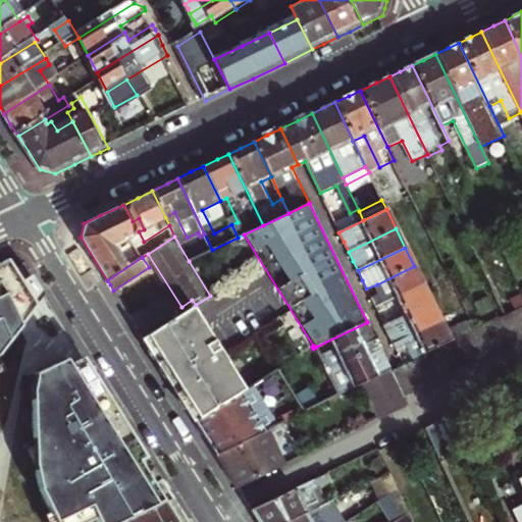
[(0,264),(0,374),(6,366),(37,295),(28,274),(17,279),(8,260),(0,264)]
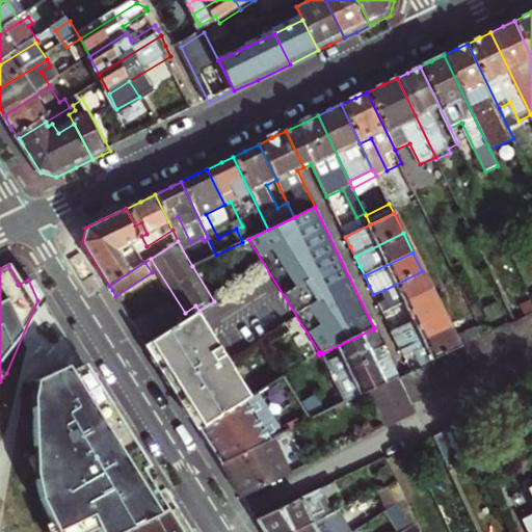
[(382,314),(430,290),(422,271),(384,290),(388,297),(391,303),(380,309),(382,314)]
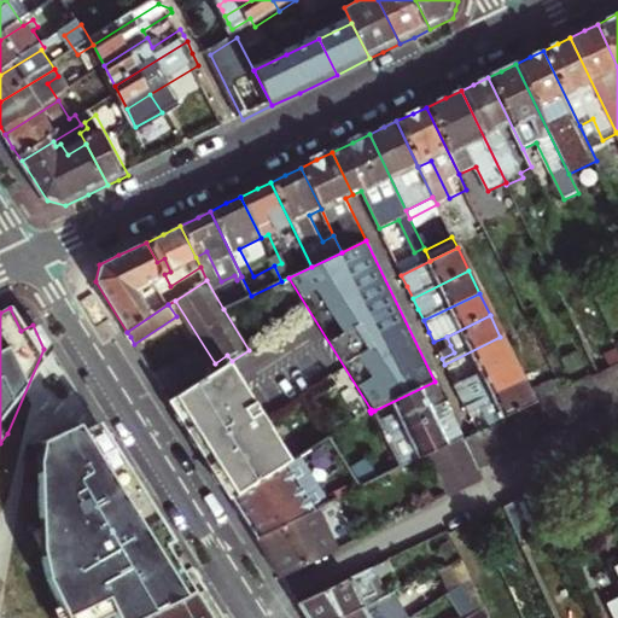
[(511,360),(500,337),(444,365),(449,374),(455,386),(511,360)]
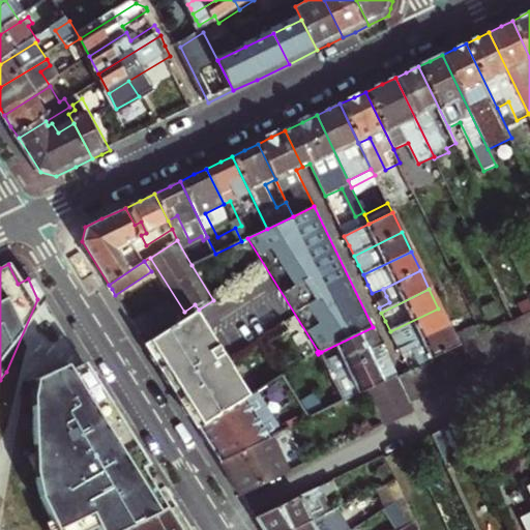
[(512,320),(529,312),(529,297),(507,308),(509,314),(512,320)]
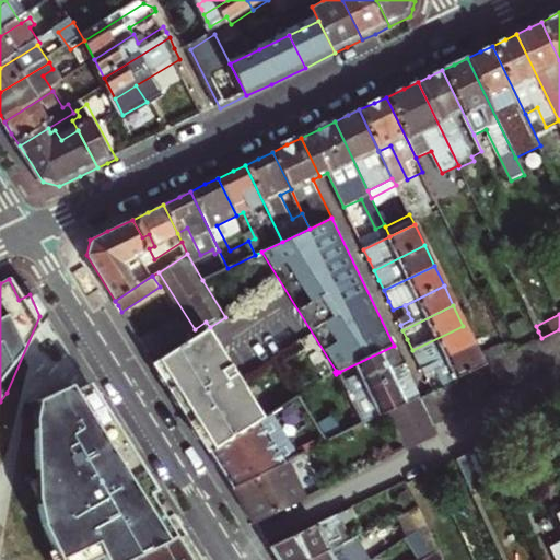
[(139,339),(147,350),(177,331),(170,319),(139,339)]
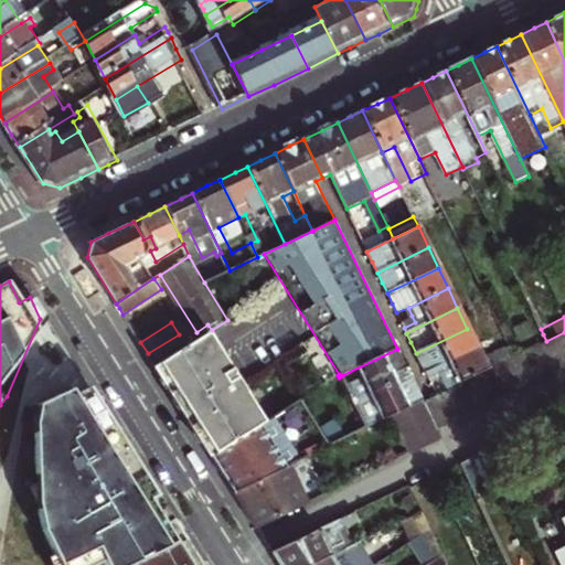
[(477,349),(467,329),(416,353),(420,363),(426,373),(477,349)]
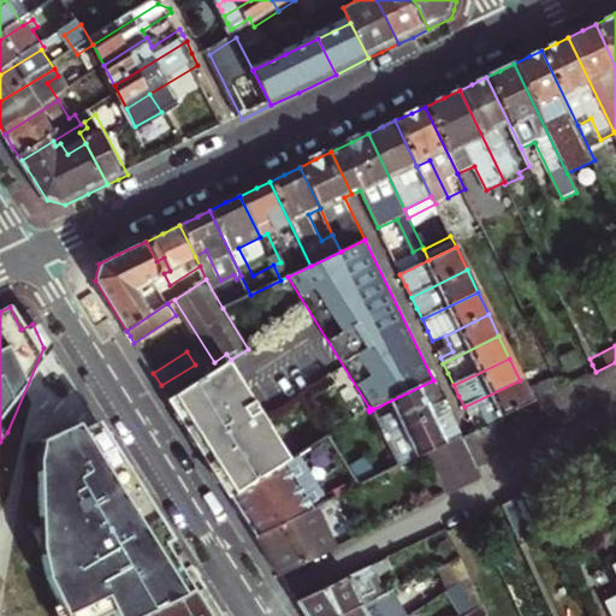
[(193,436),(231,497),(291,461),(229,362),(203,378),(170,400),(193,436)]
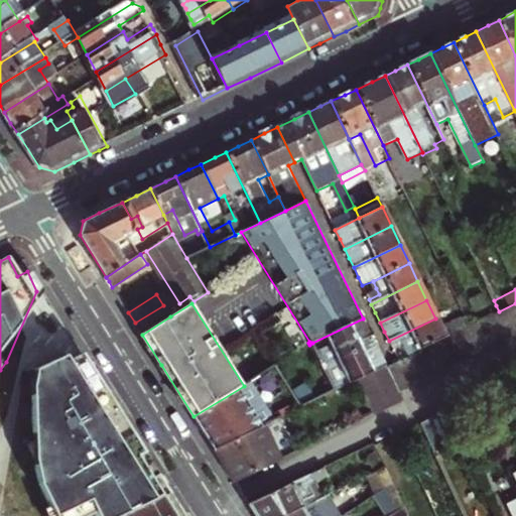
[(142,335),(170,316),(163,305),(135,323),(142,335)]
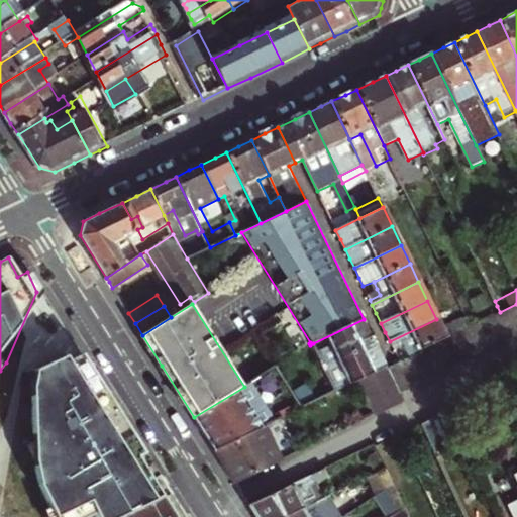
[(471,327),(500,312),(497,306),(468,320),(471,327)]
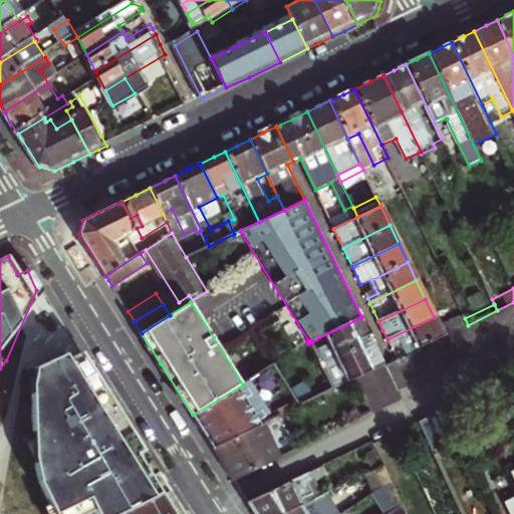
[(513,304),(503,309),(513,331),(513,304)]
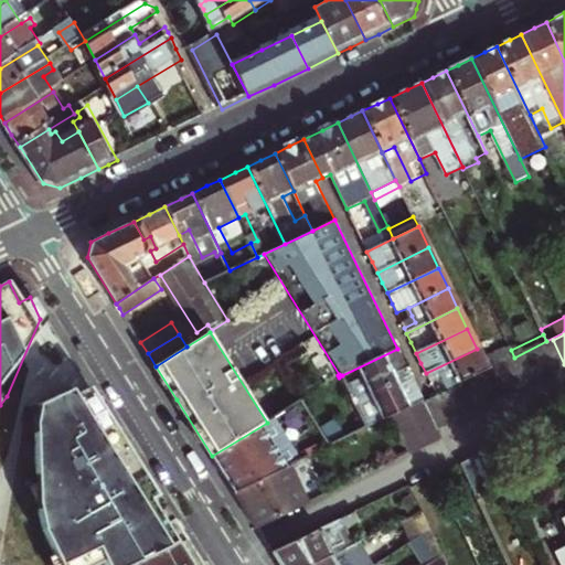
[(564,368),(564,364),(553,340),(541,347),(553,373),(564,368)]
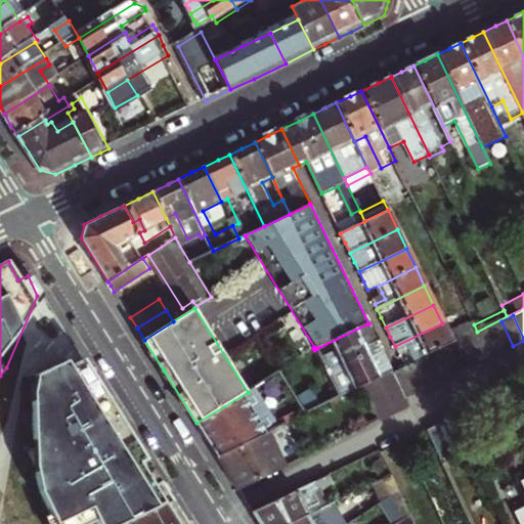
[(513,346),(501,321),(489,328),(501,352),(513,346)]
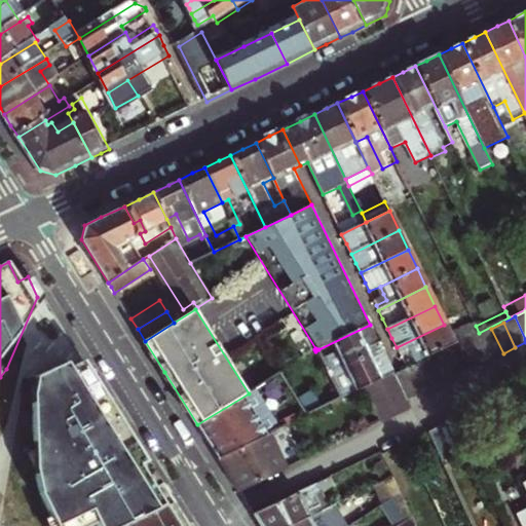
[(376,337),(370,325),(318,349),(331,374),(382,348),(376,337)]
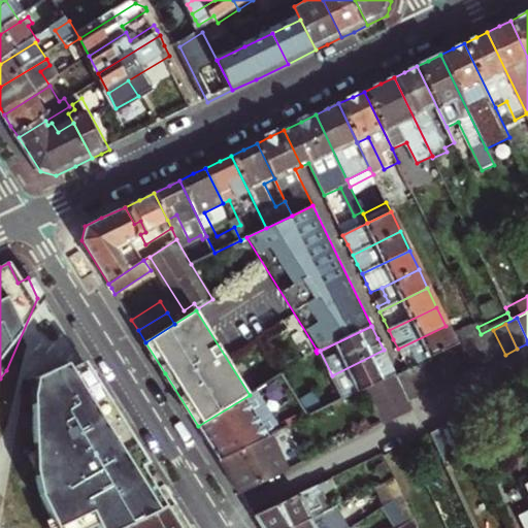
[(456,347),(446,326),(398,349),(401,355),(406,352),(408,354),(413,352),(415,358),(418,364),(456,347)]
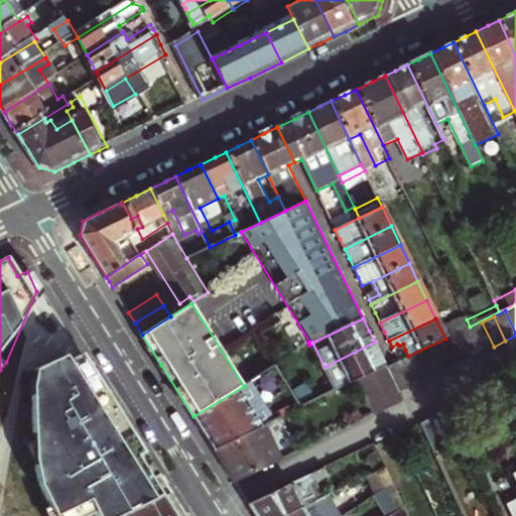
[(494,347),(482,323),(470,328),(482,353),(494,347)]
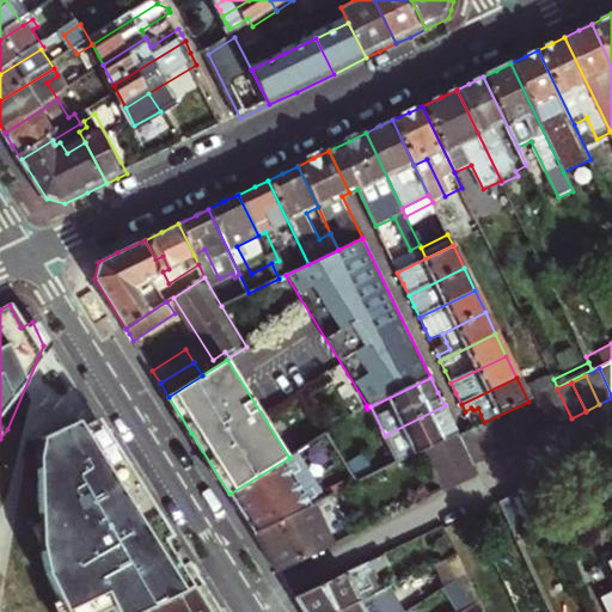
[(571,418),(557,389),(544,396),(557,424),(571,418)]
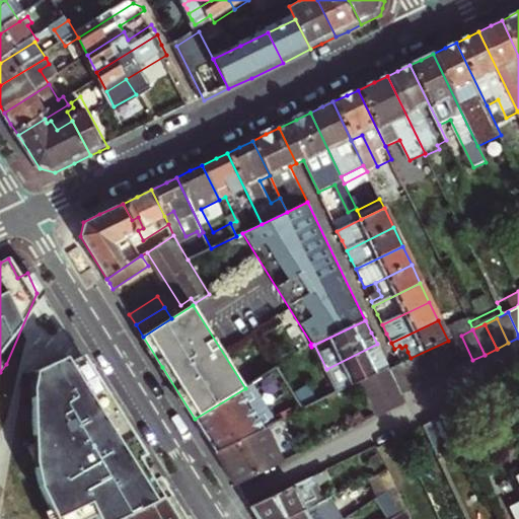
[(472,360),(461,336),(449,342),(460,366),(472,360)]
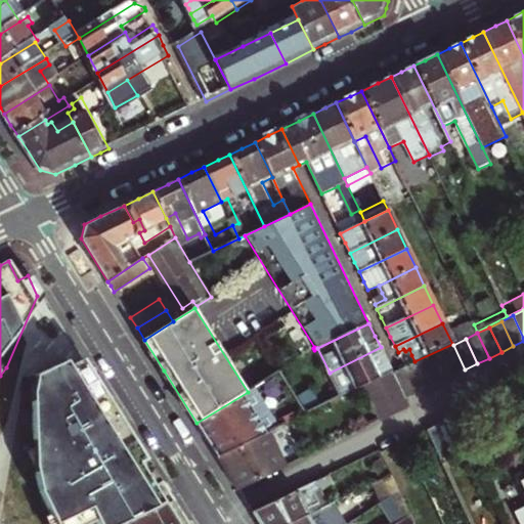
[(453,345),(442,350),(453,375),(465,369),(453,345)]
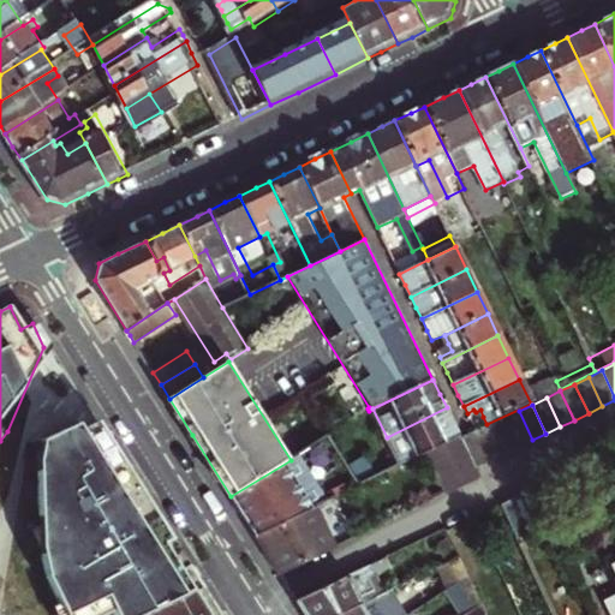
[(401,466),(425,454),(461,437),(454,424),(447,407),(387,437),(401,466)]
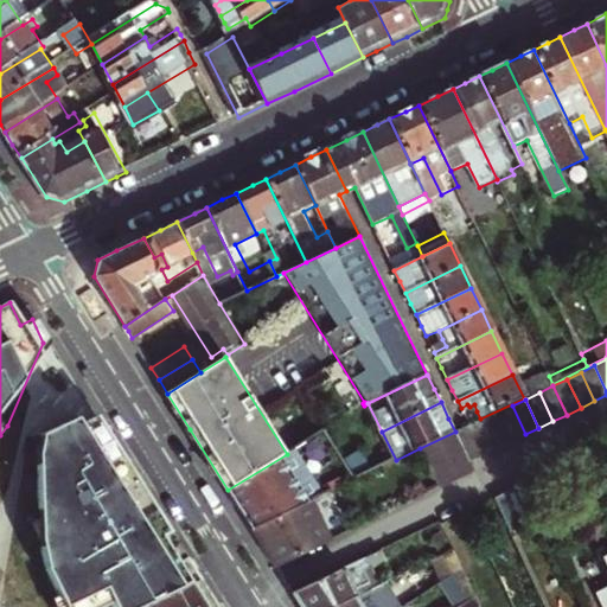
[(216,606),(102,423),(97,417),(78,420),(70,406),(32,429),(31,460),(32,503),(36,541),(40,563),(53,589),(43,594),(49,606),(81,606),(107,594),(112,606),(216,606)]
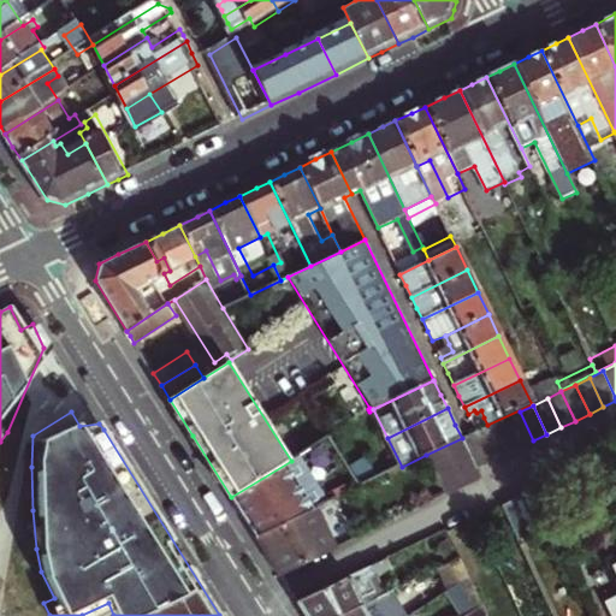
[(533,440),(520,412),(505,419),(520,448),(533,440)]
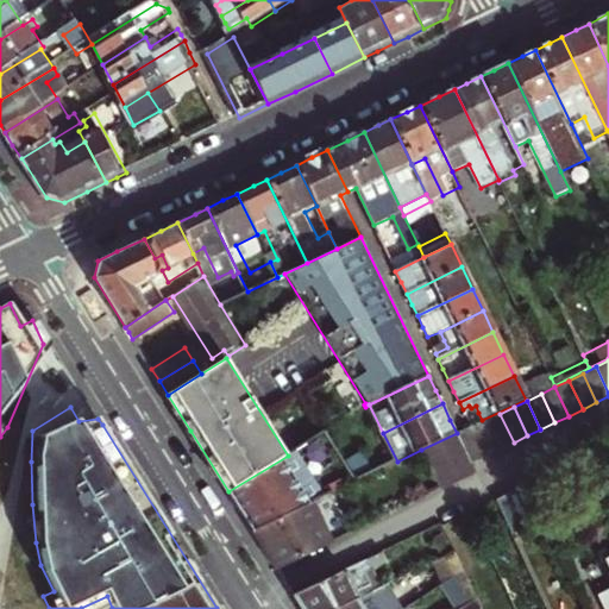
[(514,443),(500,414),(485,421),(498,450),(514,443)]
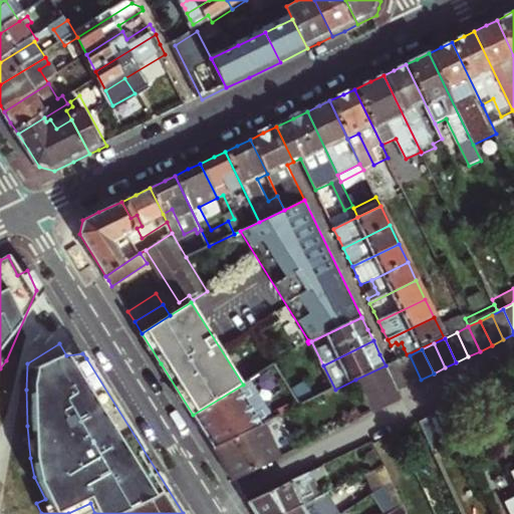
[(421,379),(410,355),(399,360),(410,384),(421,379)]
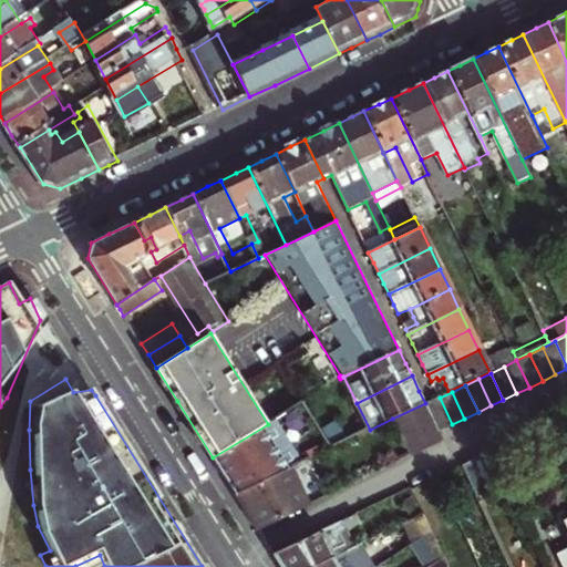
[(440,398),(425,404),(439,431),(452,424),(440,398)]
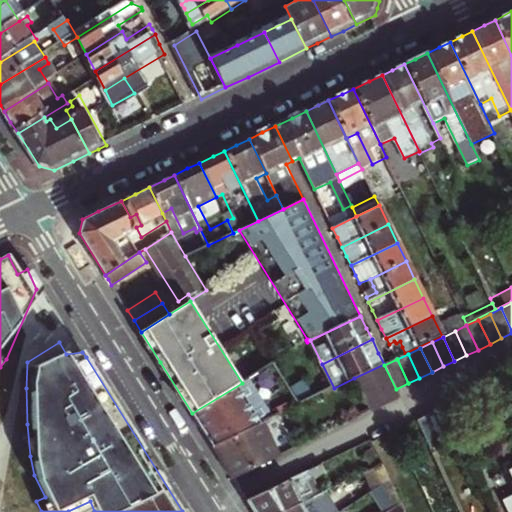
[(203,430),(213,447),(270,419),(281,414),(266,386),(283,375),(276,362),(242,383),(192,413),(203,430)]
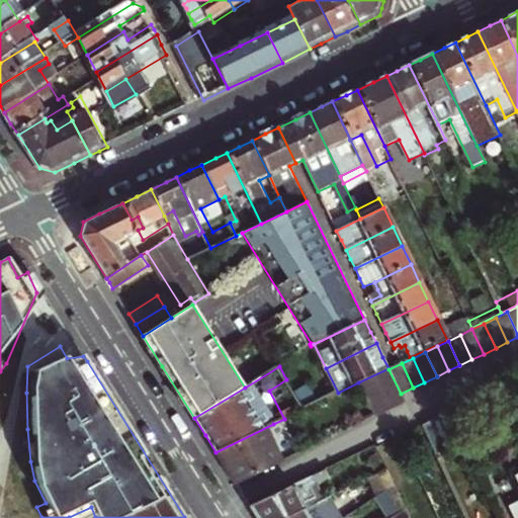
[(377,418),(407,404),(401,394),(389,369),(389,368),(358,382),(377,418)]
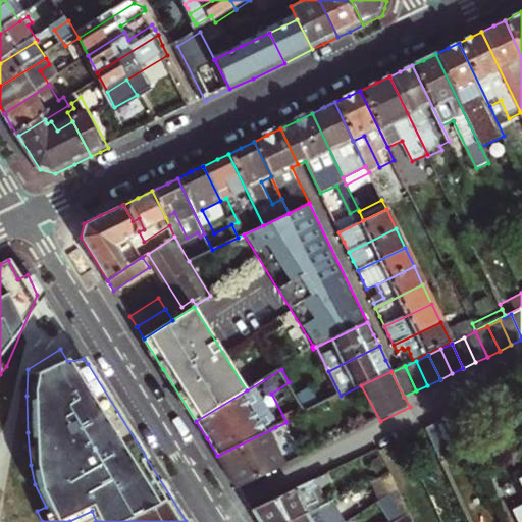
[(440,456),(464,445),(451,416),(427,428),(440,456)]
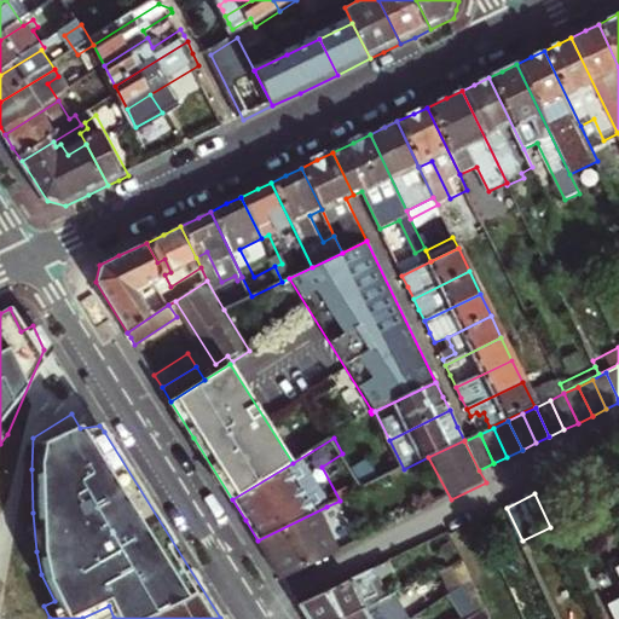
[(327,507),(258,541),(268,557),(282,578),(346,549),(327,507)]
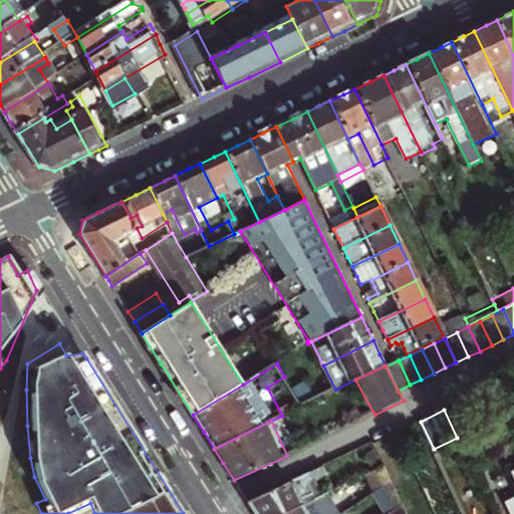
[(398,509),(404,505),(384,468),(366,476),(375,491),(382,487),(398,509)]
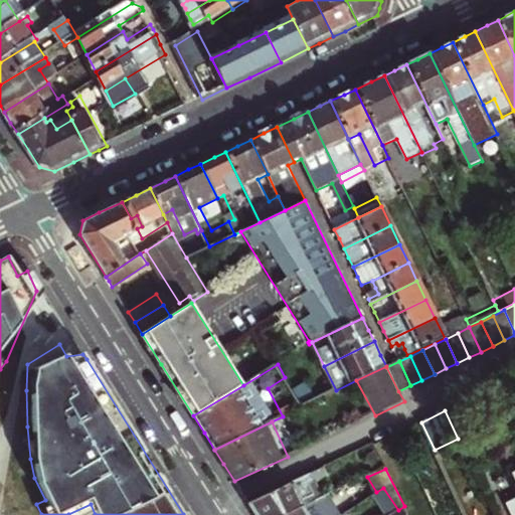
[(315,482),(311,475),(248,503),(255,514),(284,514),(304,506),(301,501),(314,494),(309,484),(315,482)]
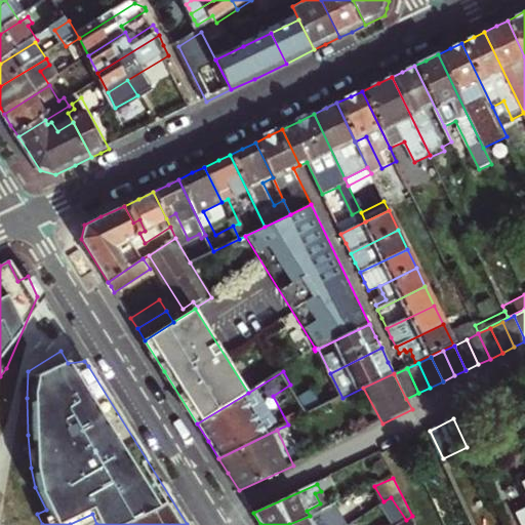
[(391,497),(384,501),(398,524),(406,520),(391,497)]
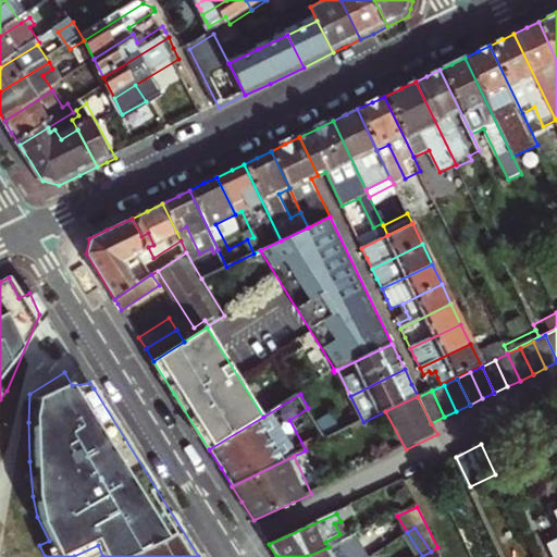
[(368,556),(354,535),(329,547),(307,556),(368,556)]
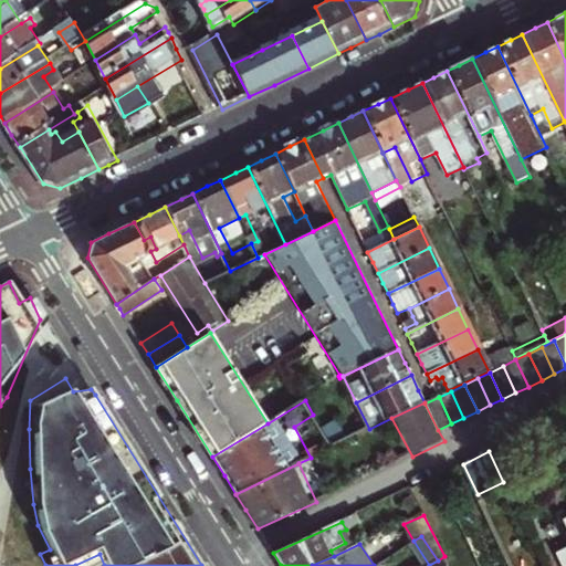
[(448,565),(444,556),(438,561),(429,565),(448,565)]
